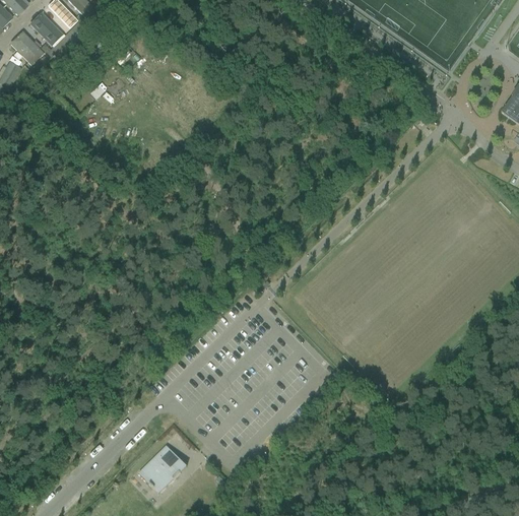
[(25,8),(17,0),(4,0),(18,15),(25,8)]
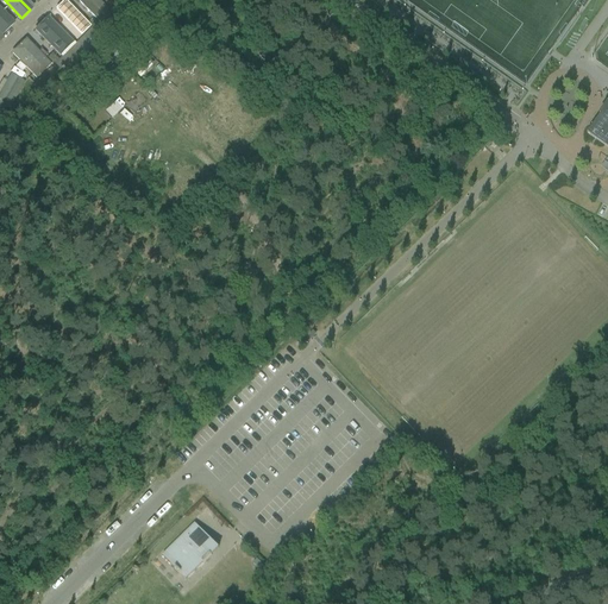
[(81,0),(98,18),(110,4),(106,0),(81,0)]
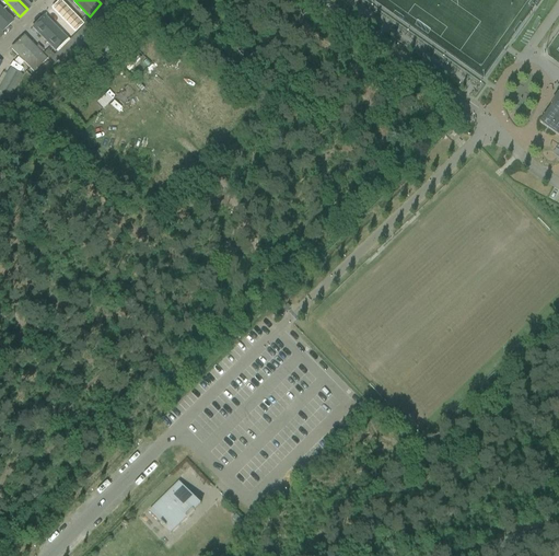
[(16,19),(0,1),(0,26),(4,32),(16,19)]
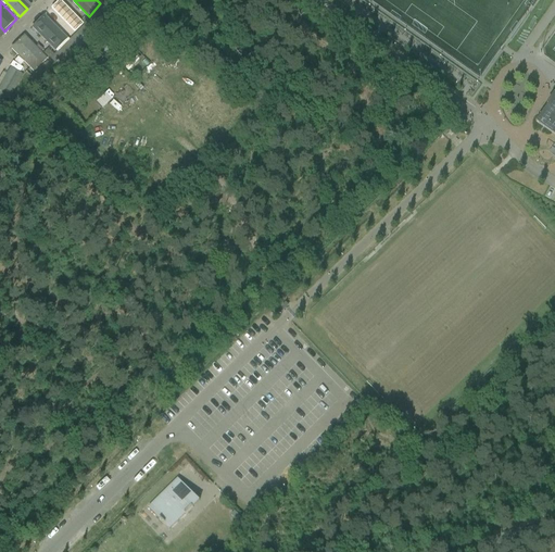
[(73,20),(57,1),(47,11),(64,28),(73,20)]
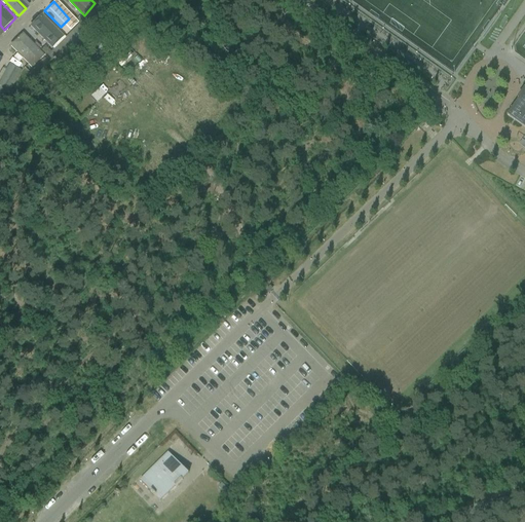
[(99,2),(80,20),(85,24),(104,6),(99,2)]
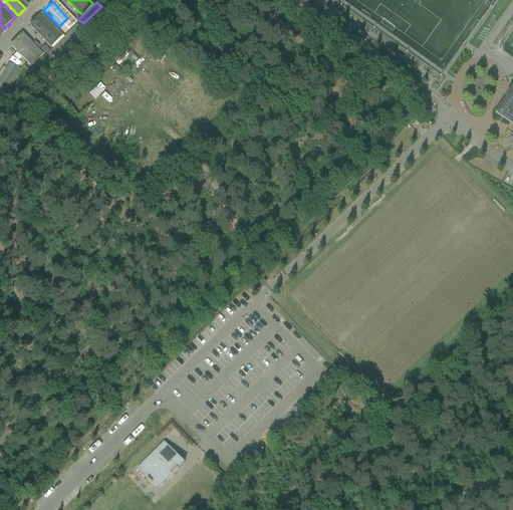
[(78,19),(64,33),(68,37),(83,23),(78,19)]
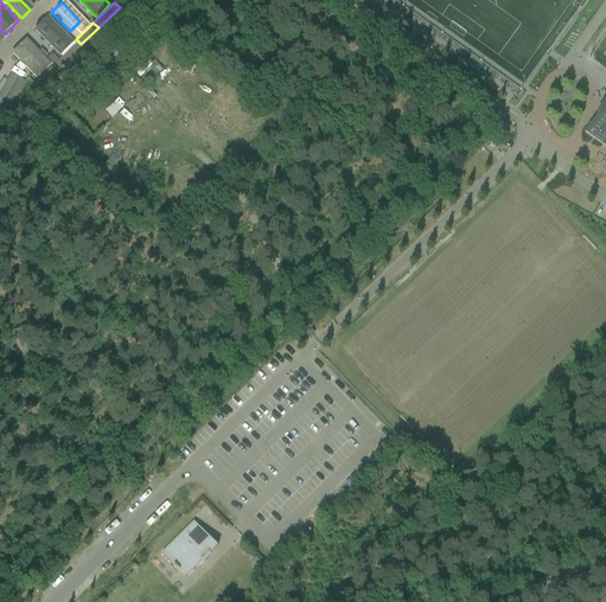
[(53,32),(68,47),(75,40),(61,26),(53,32)]
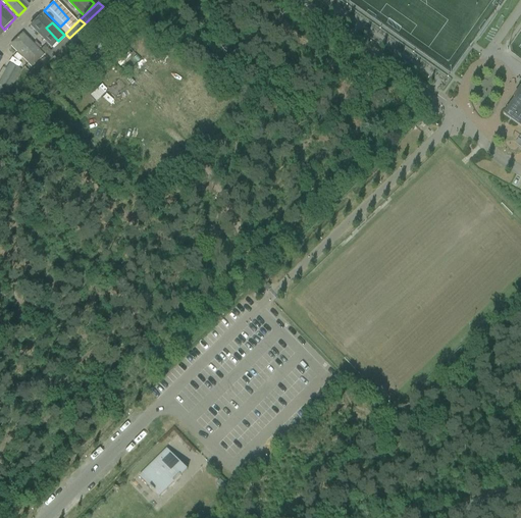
[(32,64),(46,51),(25,31),(10,43),(32,64)]
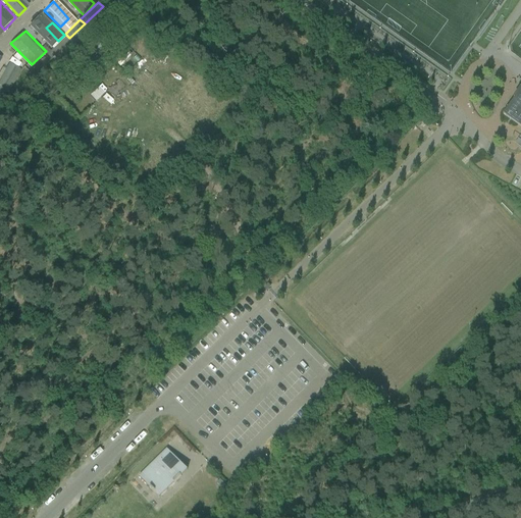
[(65,34),(51,48),(55,52),(69,38),(65,34)]
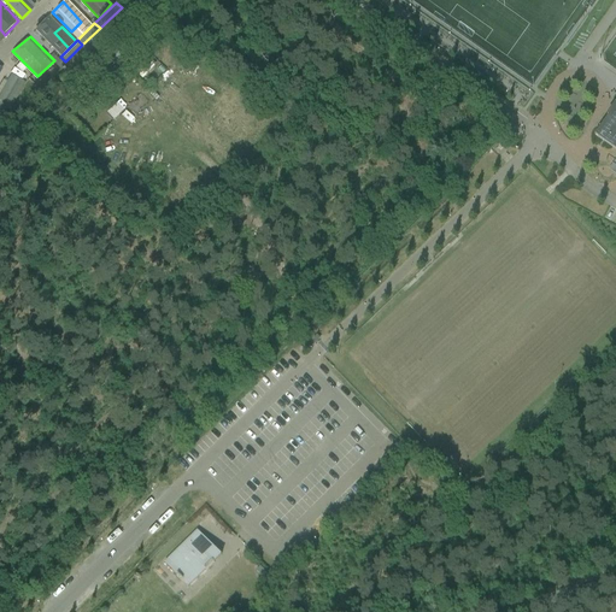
[(60,57),(42,74),(48,78),(65,62),(60,57)]
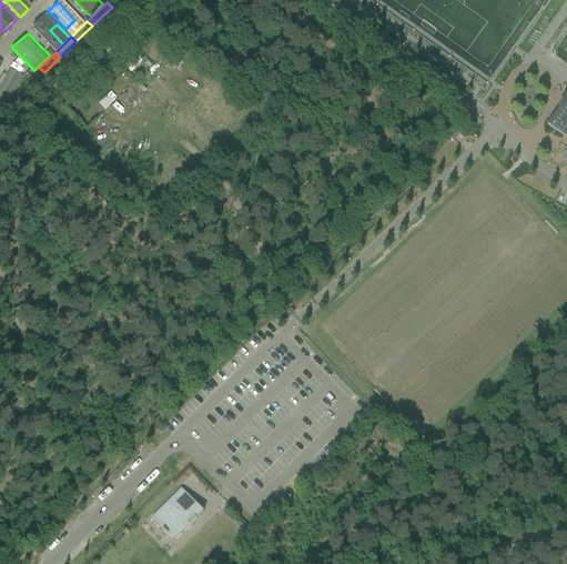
[(11,67),(0,84),(0,96),(6,100),(21,72),(11,67)]
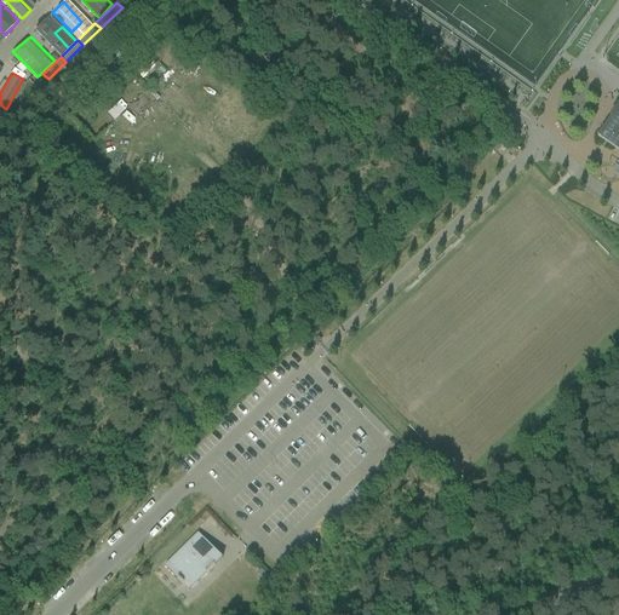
[(43,74),(35,81),(41,86),(49,79),(43,74)]
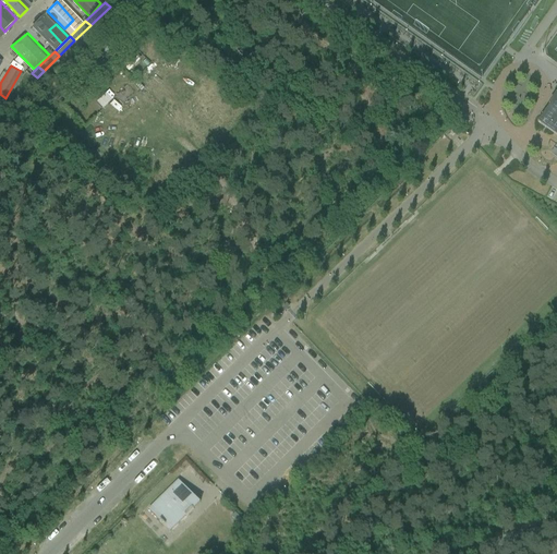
[(556,93),(539,119),(556,131),(556,93)]
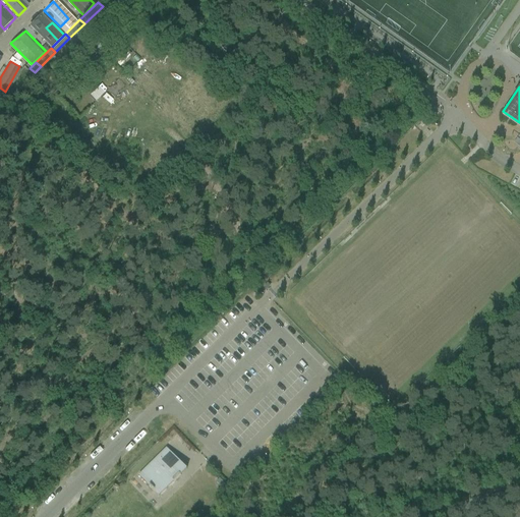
[(139,472),(151,482),(150,483),(155,487),(160,493),(175,477),(175,478),(177,476),(176,476),(179,473),(180,474),(182,472),(181,471),(187,465),(167,445),(139,472)]
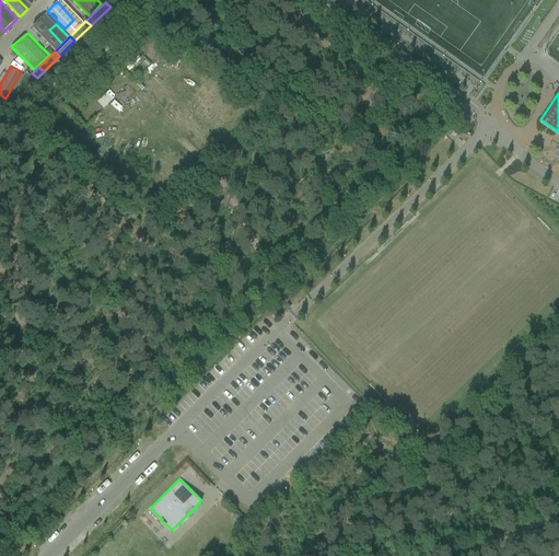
[(100,524),(108,513),(103,509),(94,520),(100,524)]
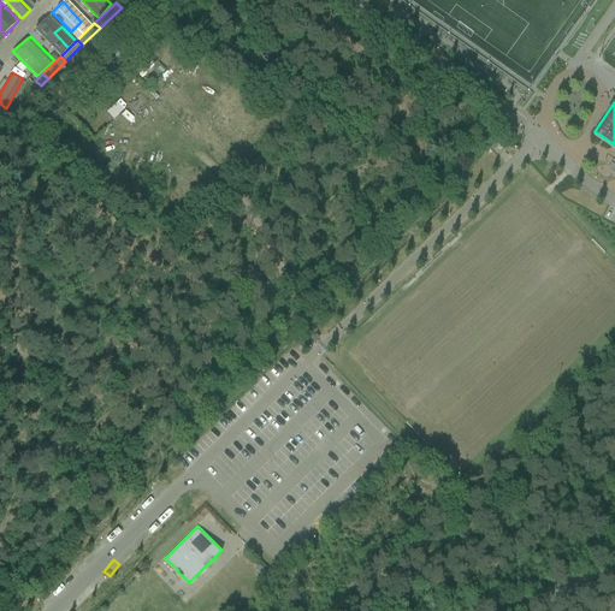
[(100,610),(128,610),(116,597),(100,610)]
